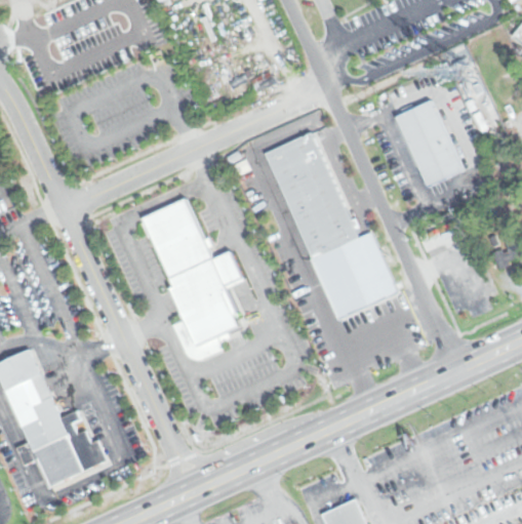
[(426,186),(460,170),(430,101),(394,116),(426,186)]
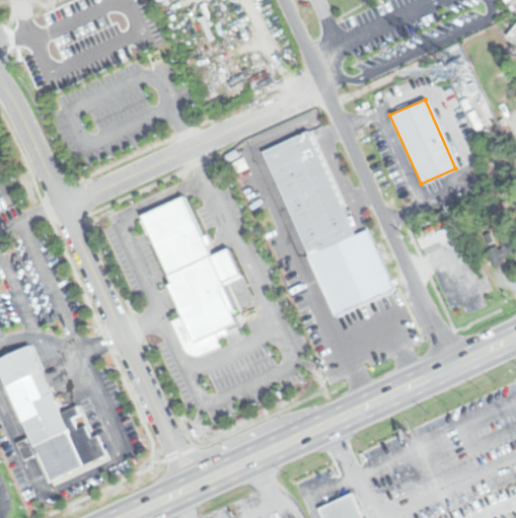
[(350,234),(305,132),(261,151),(332,315),(393,288),(367,227),(350,234)]
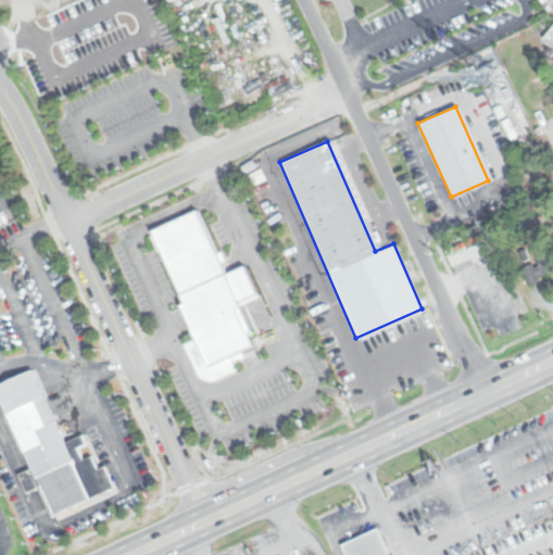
[(148,231),(197,340),(186,344),(204,385),(240,368),(235,356),(259,345),(239,301),(255,294),(241,264),(220,274),(192,212),(148,231)]
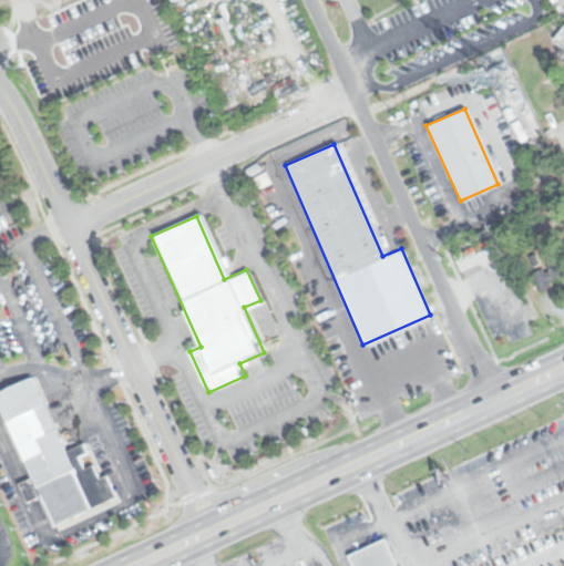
[(563,283),(563,254),(544,254),(544,269),(535,269),(535,283),(563,283)]
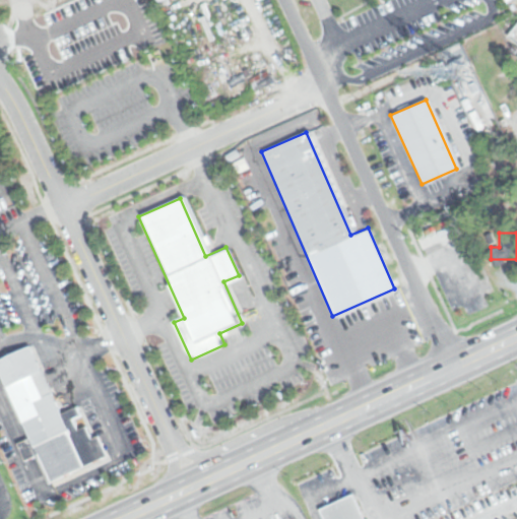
[(0,375),(44,481),(105,456),(95,436),(88,439),(81,420),(80,420),(74,406),(57,413),(28,346),(0,358),(0,375)]
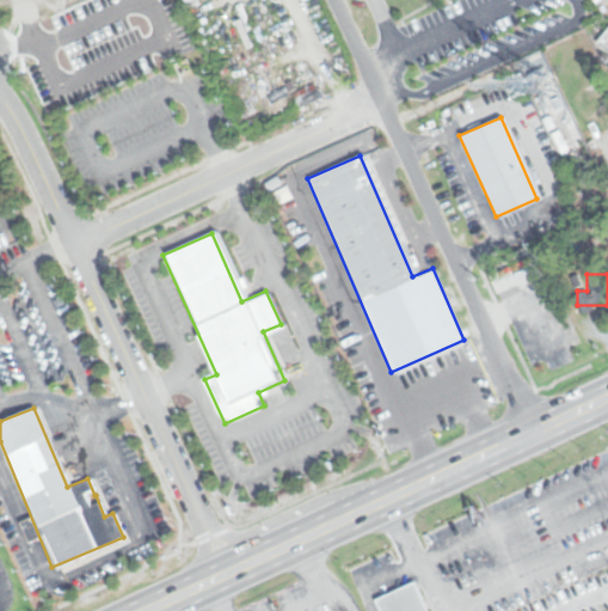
[(424,610),(411,581),(374,598),(380,610),(424,610)]
